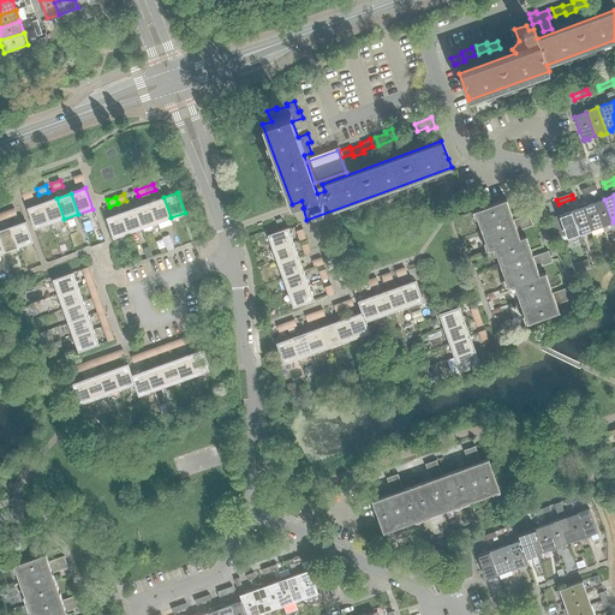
[(156,224),(171,218),(163,197),(149,203),(156,224)]
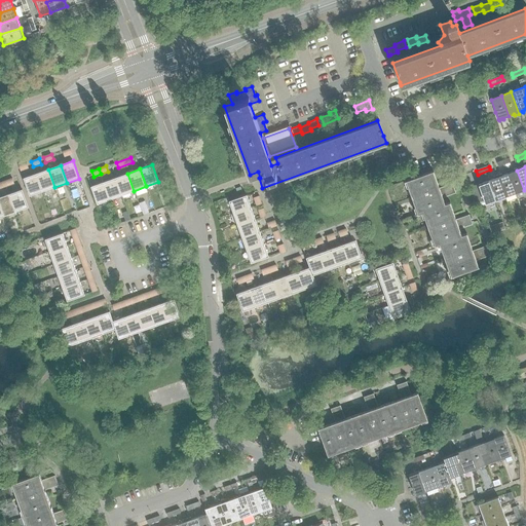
[(42,191),(54,187),(48,170),(36,174),(42,191)]
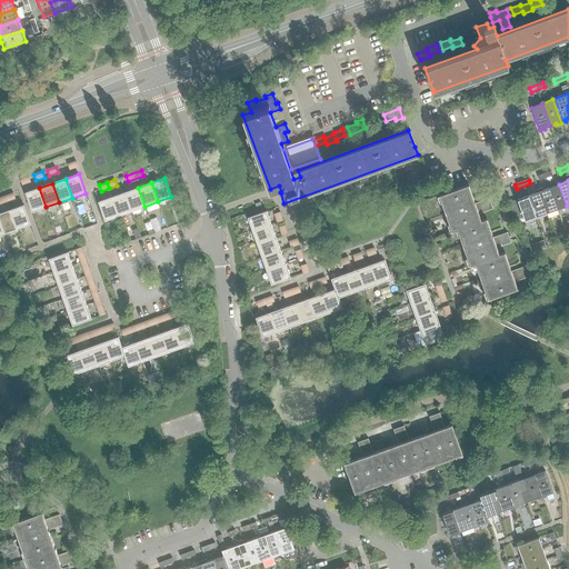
[(559,185),(549,188),(557,210),(558,215),(568,210),(567,206),(559,185)]
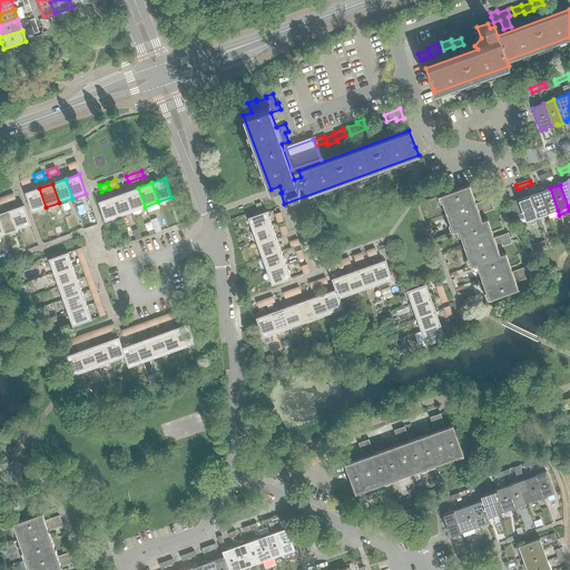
[(451,233),(457,232),(482,222),(479,215),(493,209),(490,199),(475,204),(469,186),(439,196),(451,233)]
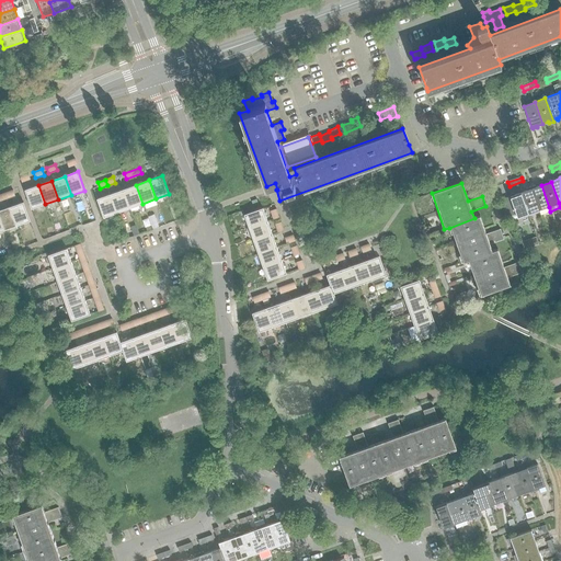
[(32,209),(45,204),(38,185),(25,191),(32,209)]
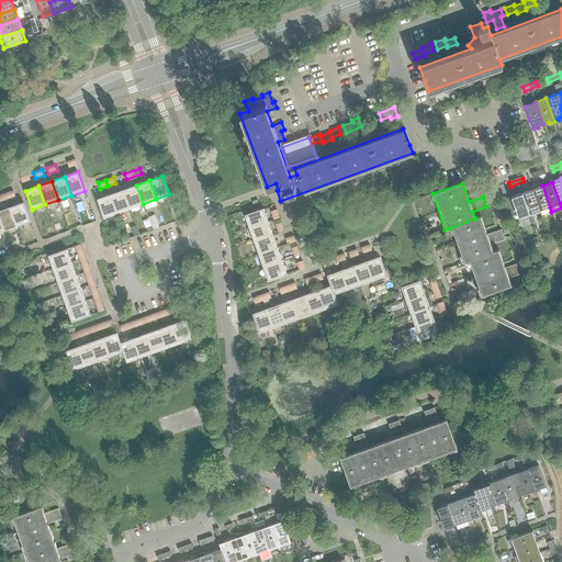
[(136,186),(123,190),(131,209),(143,204),(136,186)]
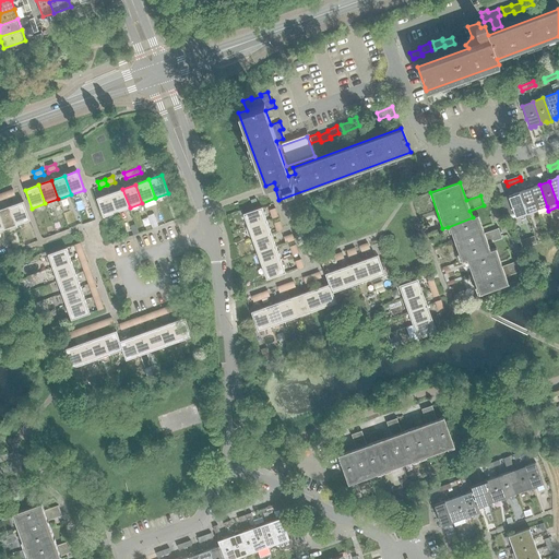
[(539,185),(528,188),(536,210),(547,206),(539,185)]
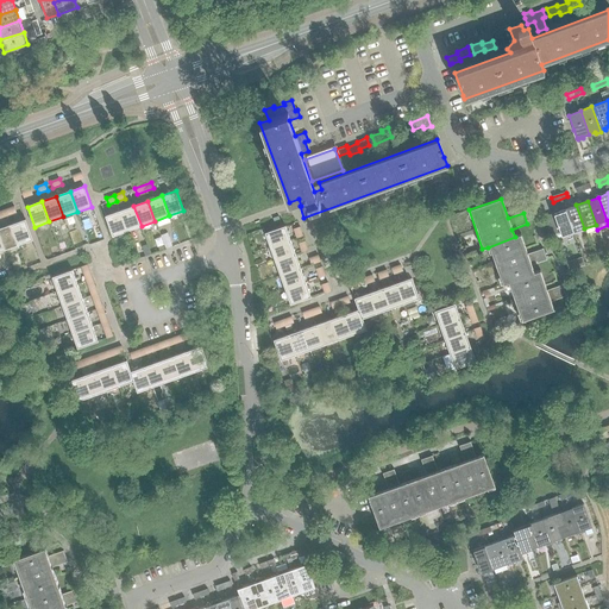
[(576,205),(564,209),(572,233),(584,228),(576,205)]
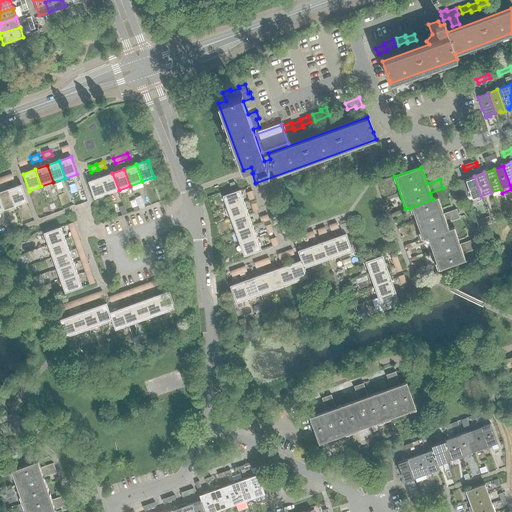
[(112,173),(101,177),(107,194),(119,190),(112,173)]
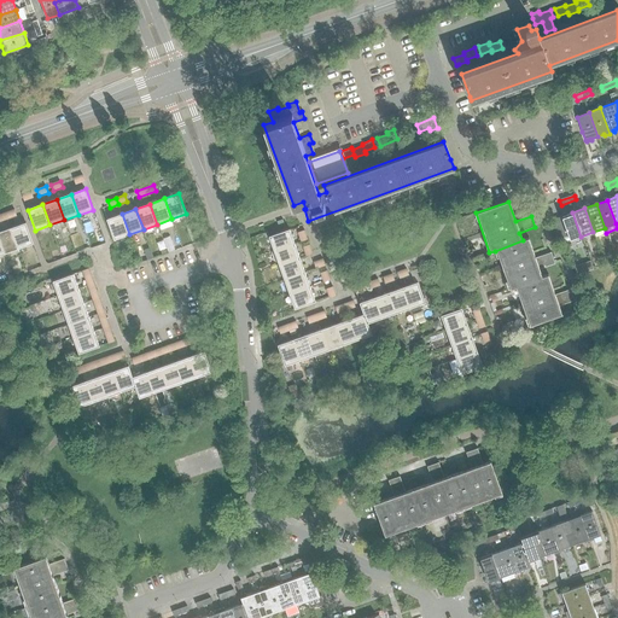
[(15,210),(0,215),(0,221),(16,216),(15,210)]
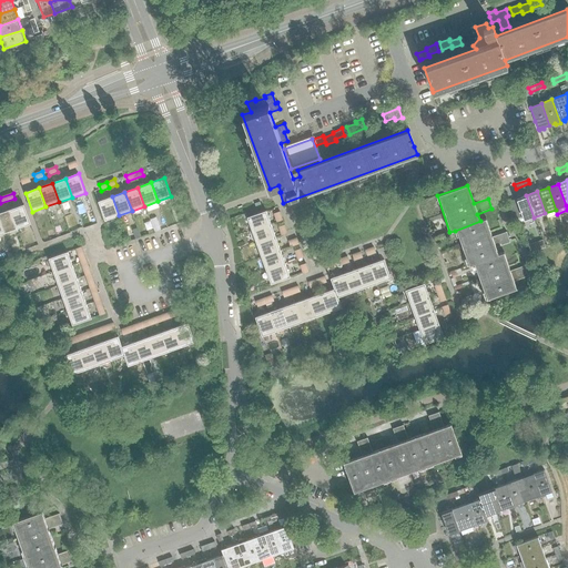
[(523,221),(534,217),(526,195),(515,200),(519,211),(521,216),(523,221)]
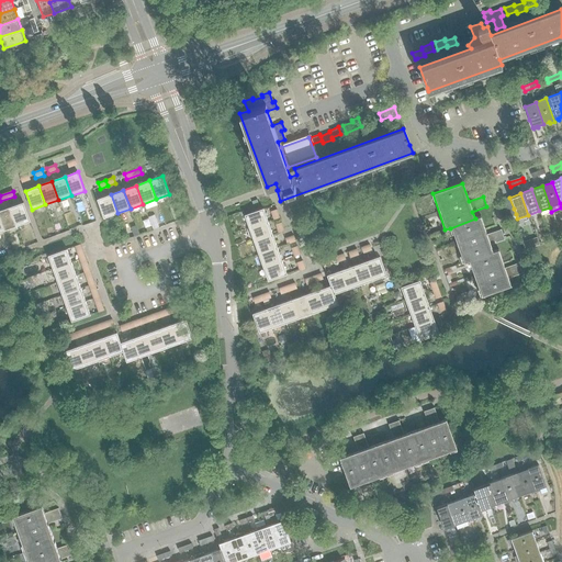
[(103,217),(117,213),(111,194),(97,199),(103,217)]
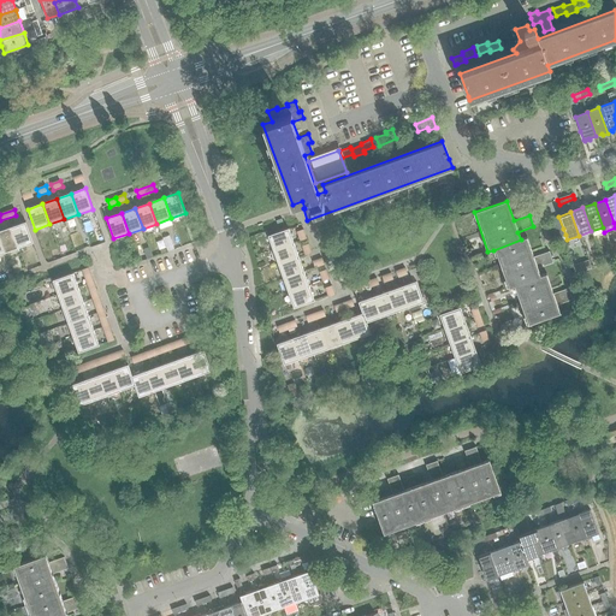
[(25,223),(11,227),(18,248),(33,243),(25,223)]
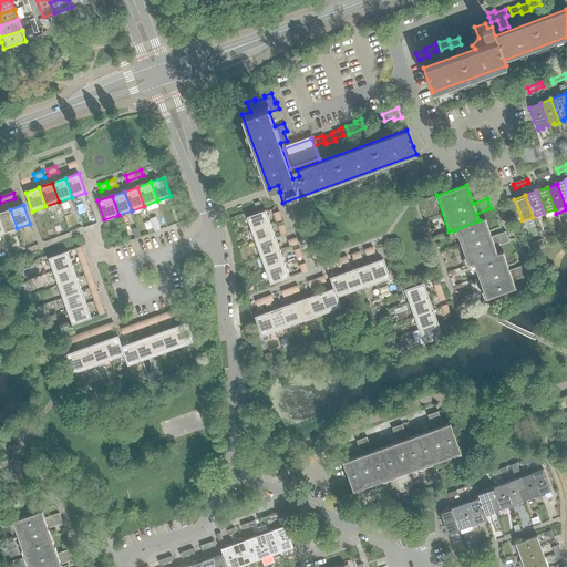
[(10,209),(0,213),(0,223),(3,233),(17,228),(10,209)]
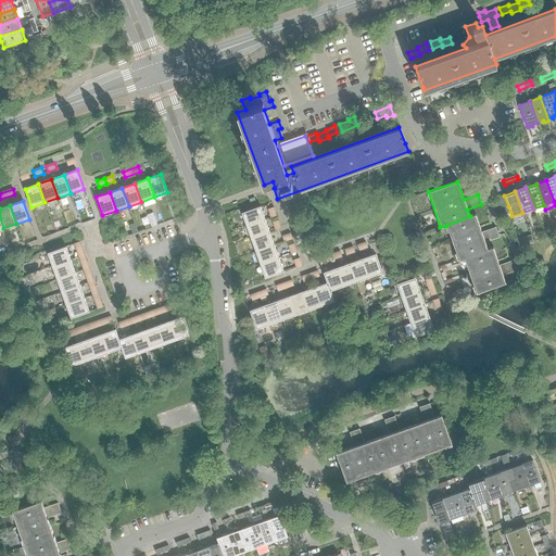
[(247,226),(265,219),(260,206),(242,213),(247,226)]
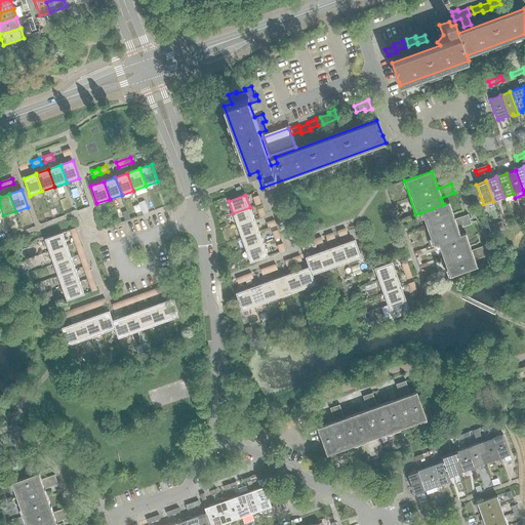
[(433,246),(437,244),(460,236),(457,229),(471,225),(468,214),(454,219),(448,202),(444,204),(420,213),(433,246)]
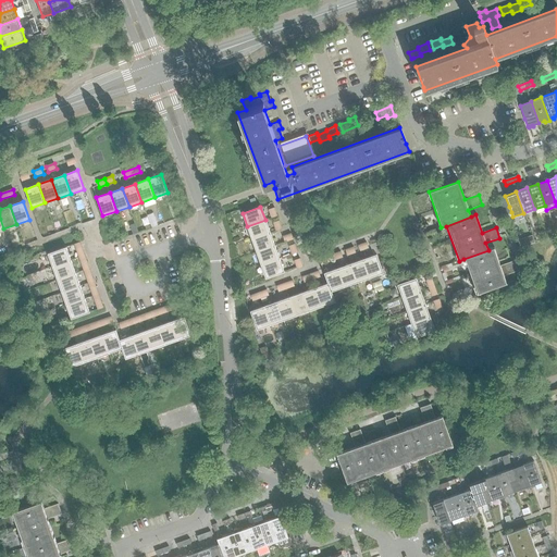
[(251,239),(270,233),(265,220),(247,226),(251,239)]
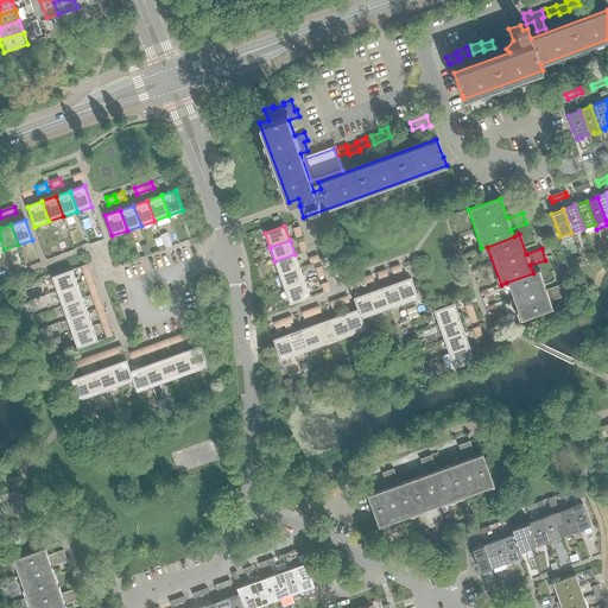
[(146,244),(141,246),(145,257),(151,254),(146,244)]
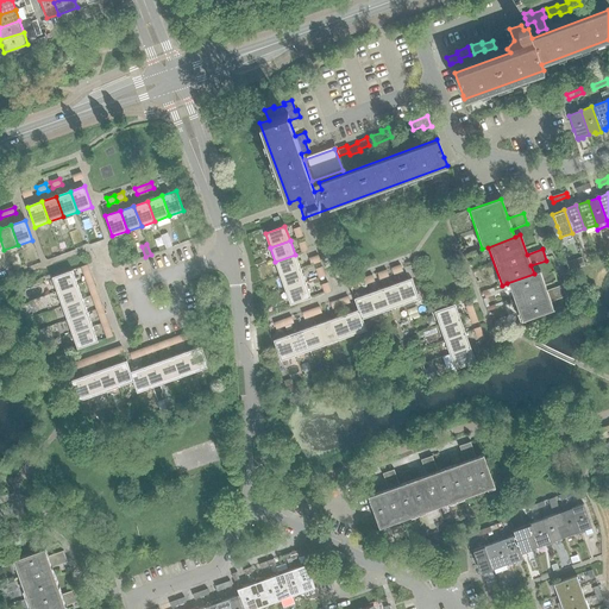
[(275,262),(281,276),(300,269),(295,255),(275,262)]
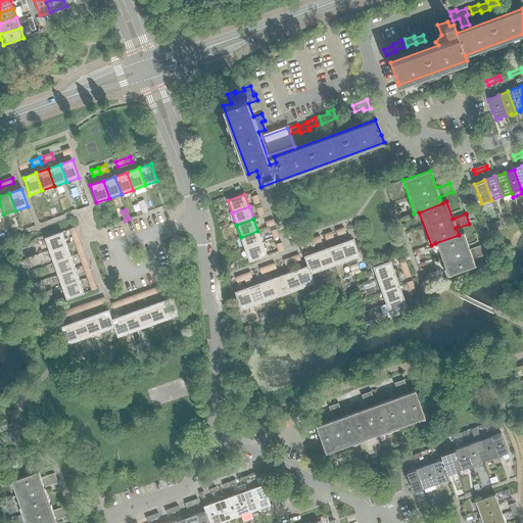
[(241,237),(245,248),(262,242),(257,231),(241,237)]
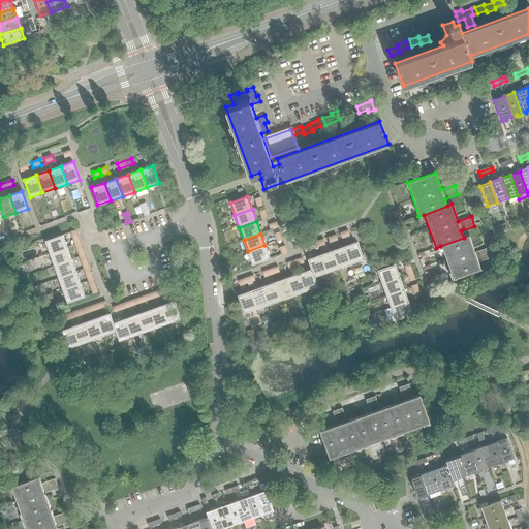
[(44,241),(49,253),(66,247),(62,235),(44,241)]
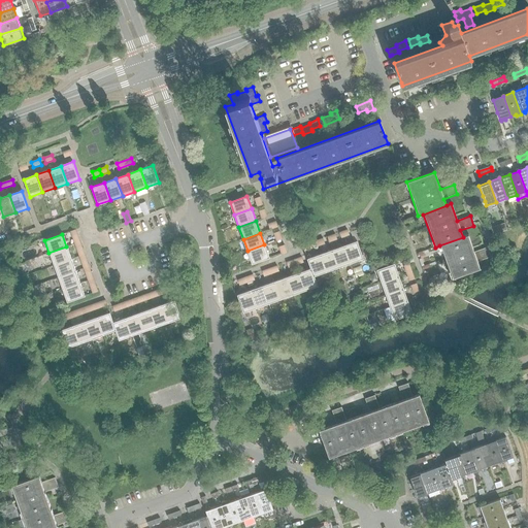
[(467,235),(463,237),(439,245),(452,279),(480,269),(477,262),(490,257),(487,248),(473,252),(467,235)]
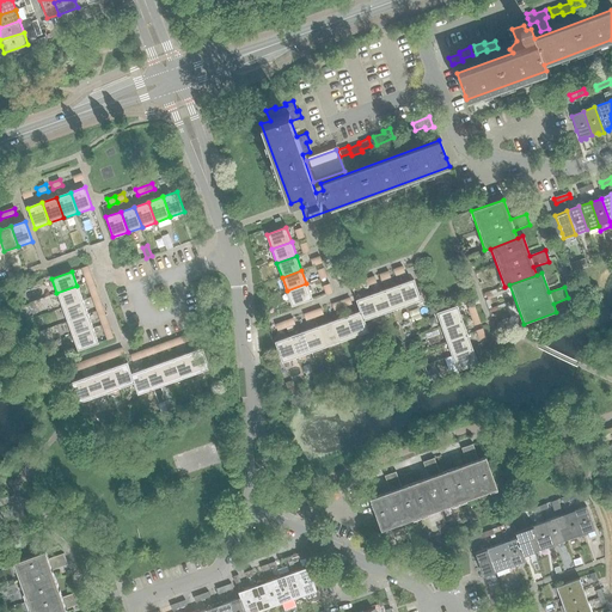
[(414,280),(398,285),(407,306),(421,300),(414,280)]
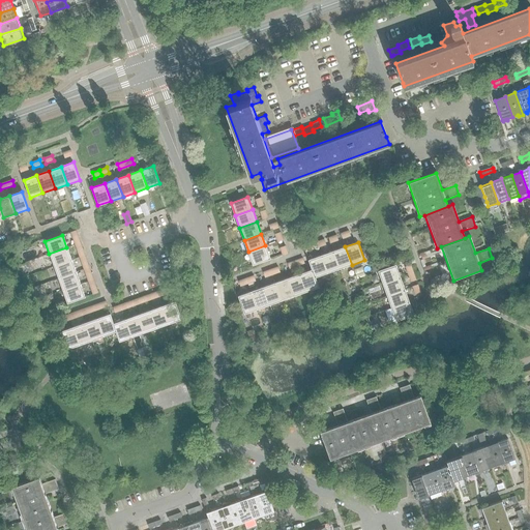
[(270,259),(265,245),(248,252),(253,265),(270,259)]
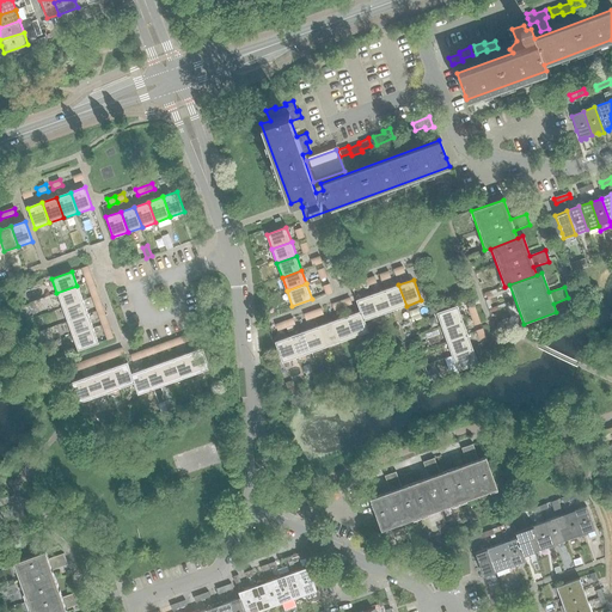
[(331,293),(329,285),(322,287),(325,295),(331,293)]
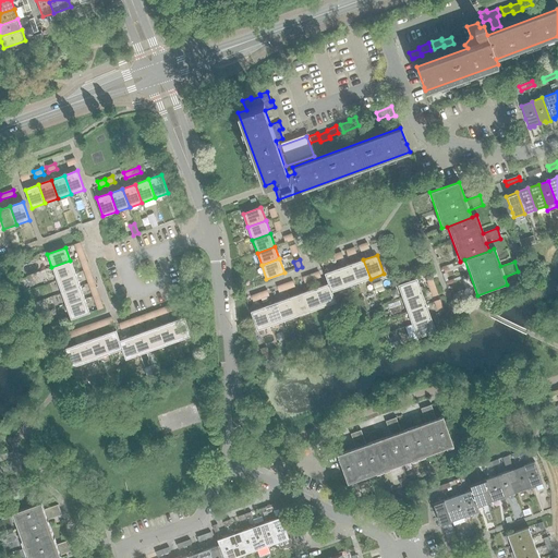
[(363,259),(351,265),(358,283),(371,279),(363,259)]
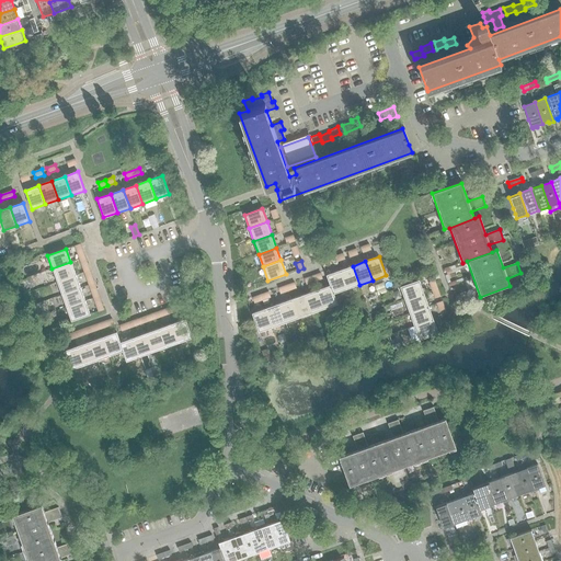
[(52,268),(57,282),(76,275),(70,262),(52,268)]
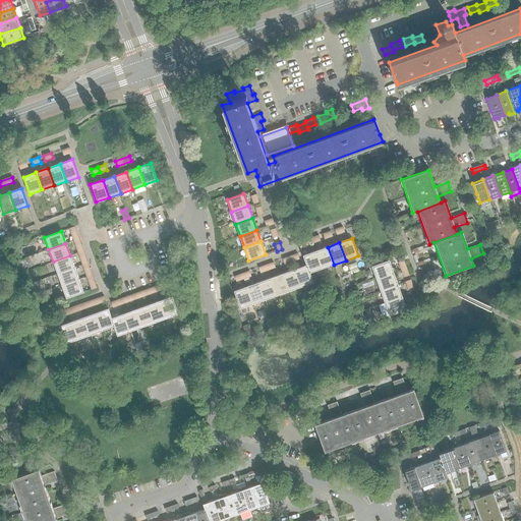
[(328,247),(315,251),(322,269),(334,265),(328,247)]
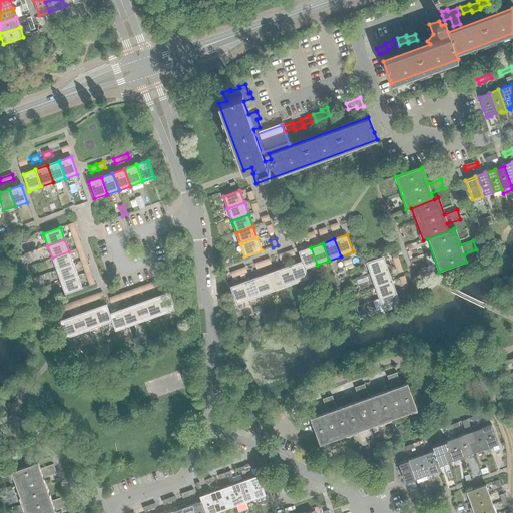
[(298,251),(302,262),(305,269),(317,265),(311,247),(298,251)]
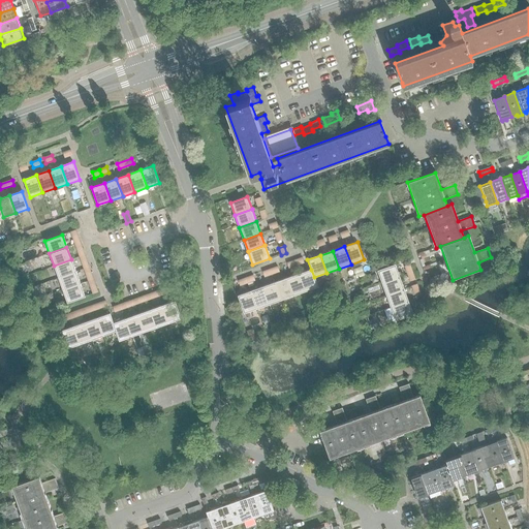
[(54,266),(58,278),(75,272),(71,259),(54,266)]
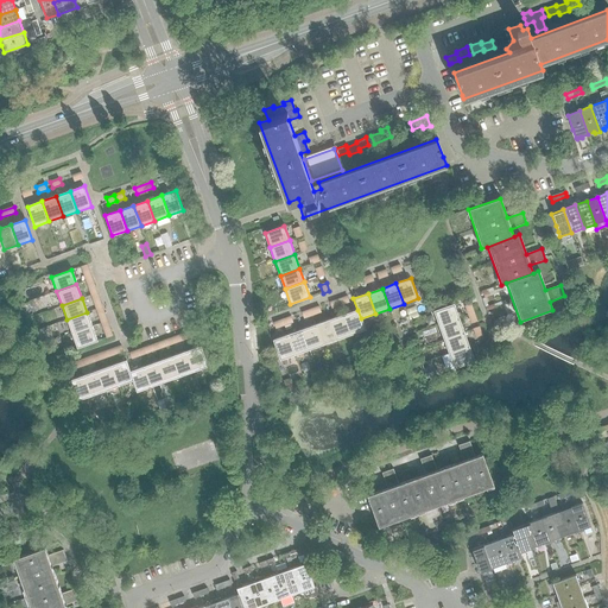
[(347,298),(329,304),(331,309),(348,303),(347,298)]
